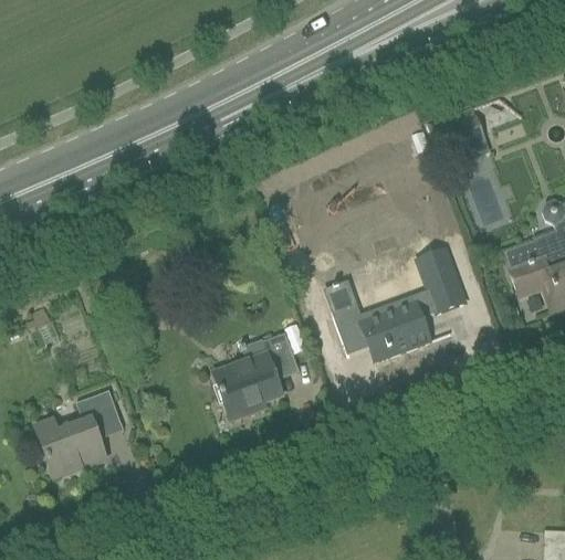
[(472,107),(427,124),(430,131),(445,171),(456,167),(450,152),(470,146),(485,140),(475,115),(472,107)]
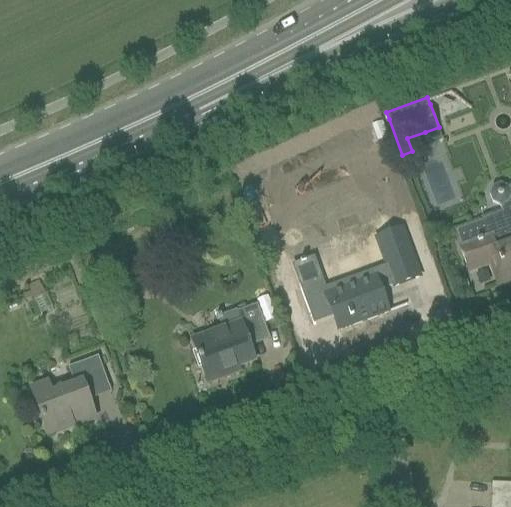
[(383,117),(372,121),(378,138),(389,134),(383,117)]
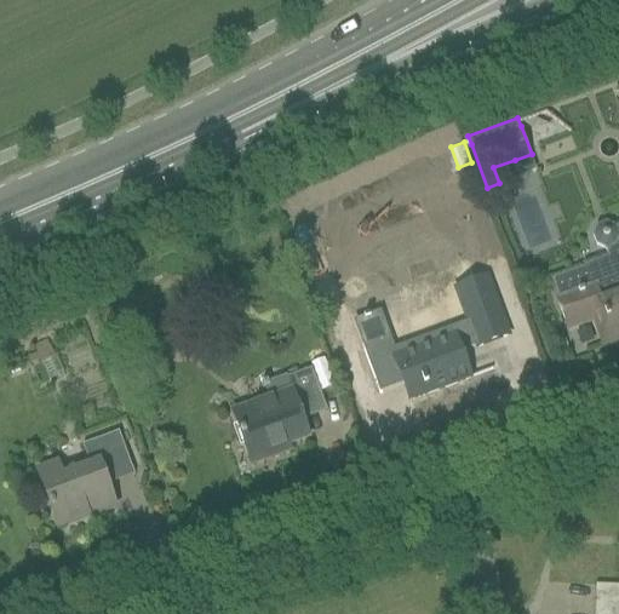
[(595,314),(606,342),(618,336),(618,223),(609,219),(599,223),(594,233),(597,242),(607,246),(609,252),(586,260),(594,281),(559,294),(569,323),(595,314)]
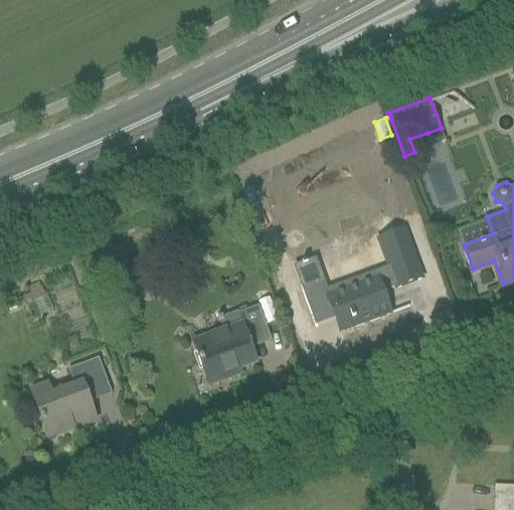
[(324,280),(303,287),(316,324),(318,323),(317,322),(337,315),(341,328),(390,310),(383,290),(398,285),(398,286),(422,277),(415,257),(410,244),(385,253),(389,265),(364,274),(354,278),(343,282),(345,287),(329,294),(324,280)]
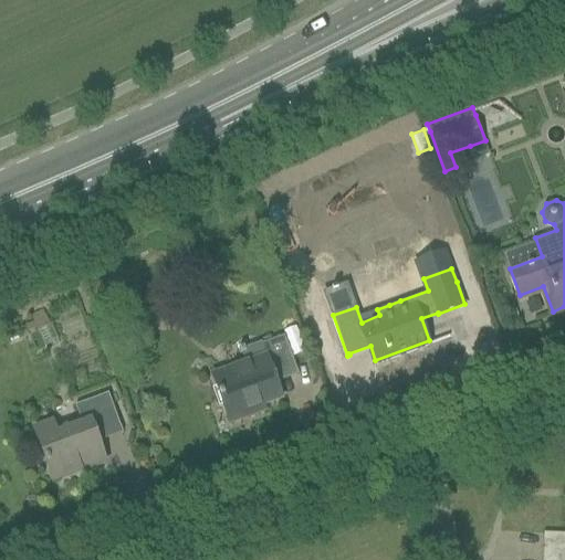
[(103,277),(93,281),(100,297),(108,294),(103,277)]
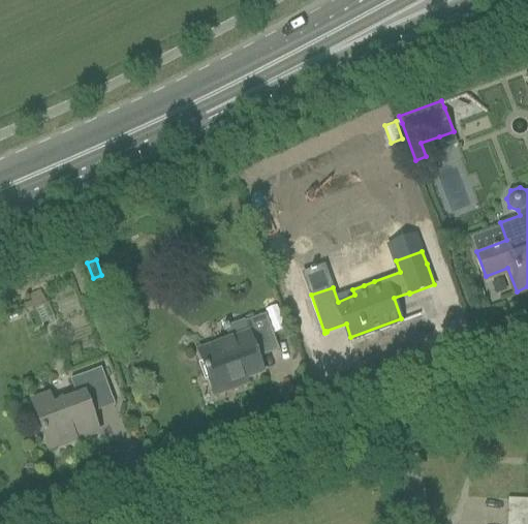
[(40,286),(30,291),(38,305),(48,300),(40,286)]
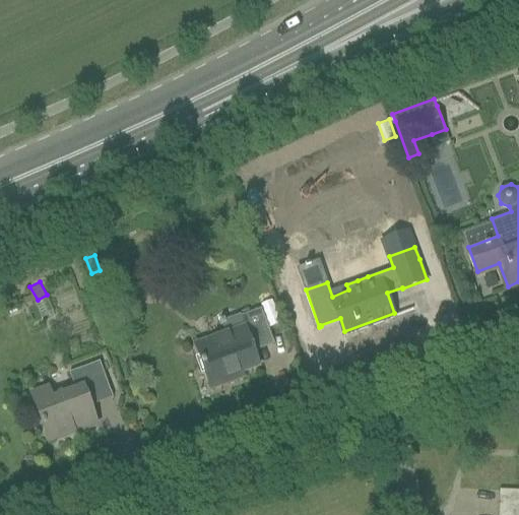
[(119,293),(105,298),(110,312),(124,307),(119,293)]
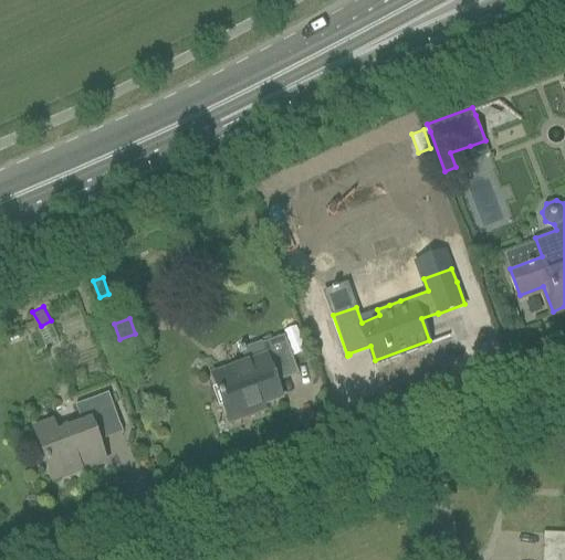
[(52,320),(39,327),(45,342),(60,337),(52,320)]
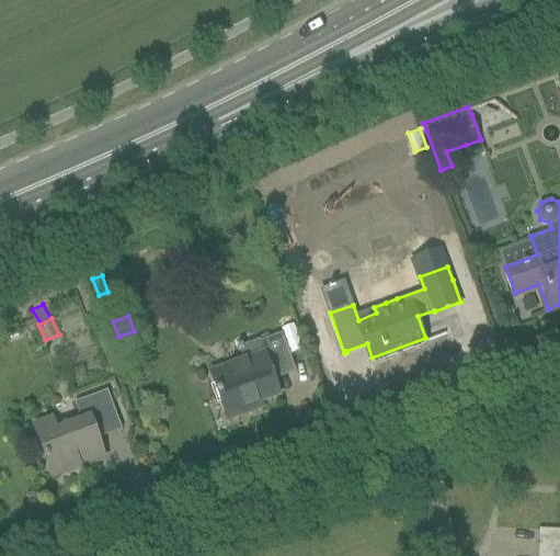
[(243,356),(209,369),(225,407),(228,417),(264,404),(262,398),(280,392),(274,376),(297,369),(289,348),(286,339),(283,329),(260,339),(264,349),(243,356)]
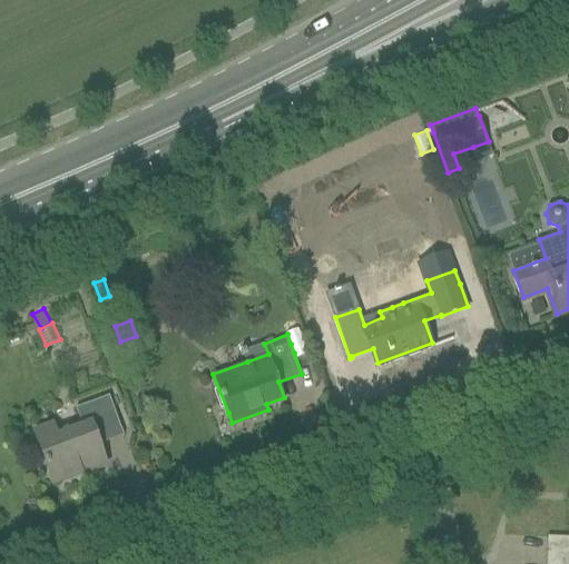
[(72,374),(77,386),(89,382),(85,369),(72,374)]
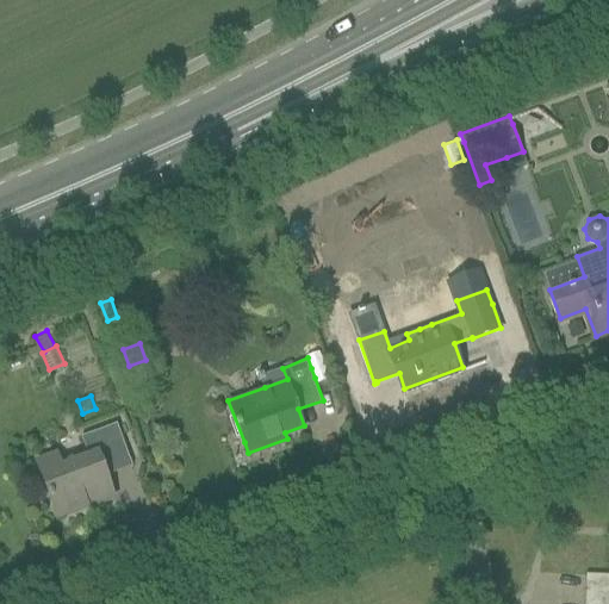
[(56,452),(37,459),(58,516),(115,496),(103,464),(130,454),(118,421),(88,431),(95,453),(61,465),(56,452)]
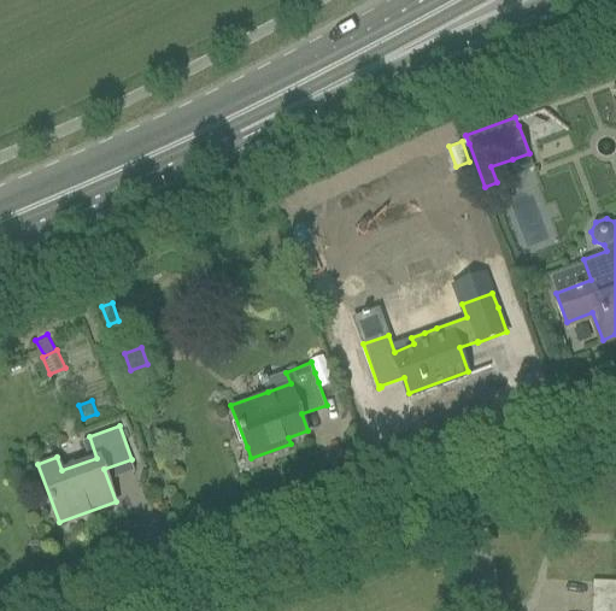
[(593,592),(615,593),(615,577),(594,577),(593,592)]
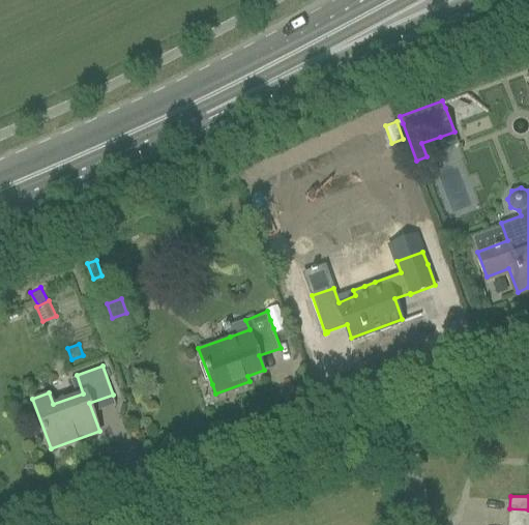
[(508,522),(528,522),(528,509),(509,508),(508,522)]
